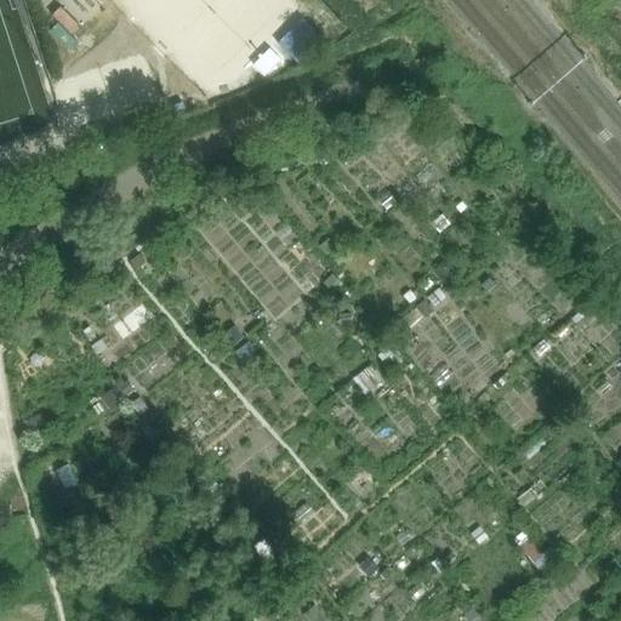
[(301,0),(123,0),(217,90),(303,1),(301,0)]
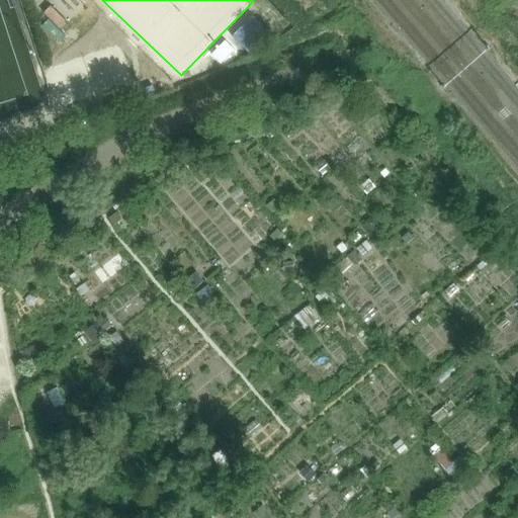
[(272,130),(266,136),(269,140),(276,135),(272,130)]
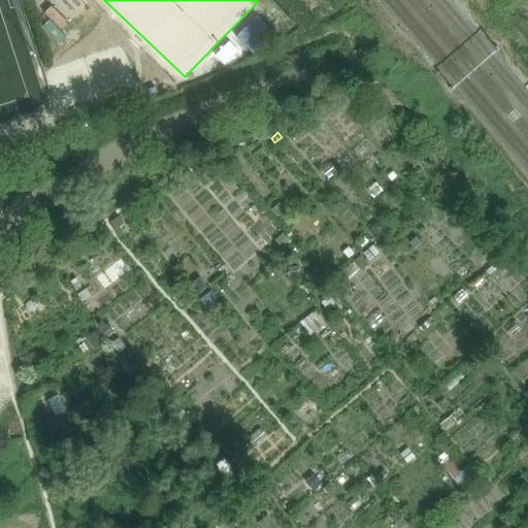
[(211,168),(203,174),(206,180),(216,173),(211,168)]
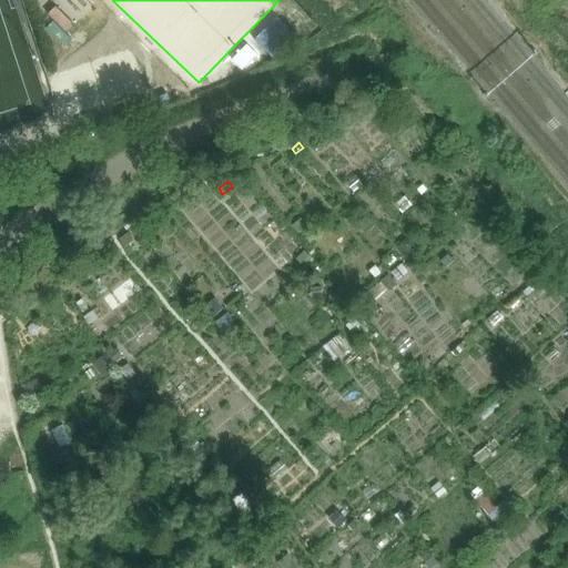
[(201,182),(190,191),(194,196),(205,186),(201,182)]
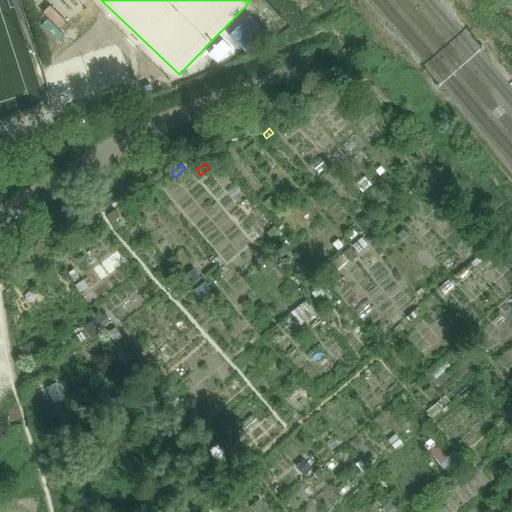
[(365,177),(355,184),(362,193),(371,185),(365,177)]
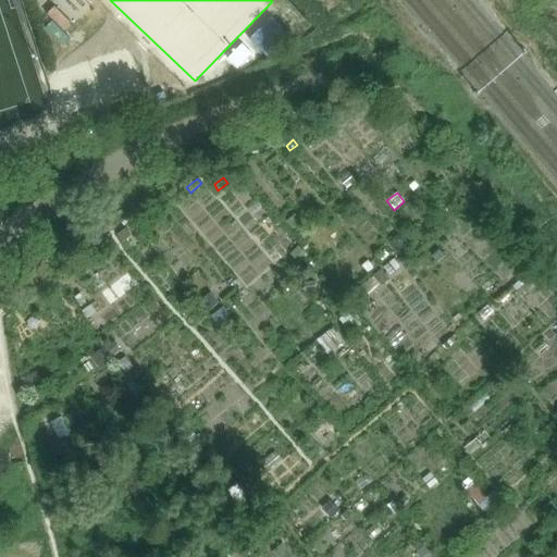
[(491,214),(484,207),(479,212),(485,219),(491,214)]
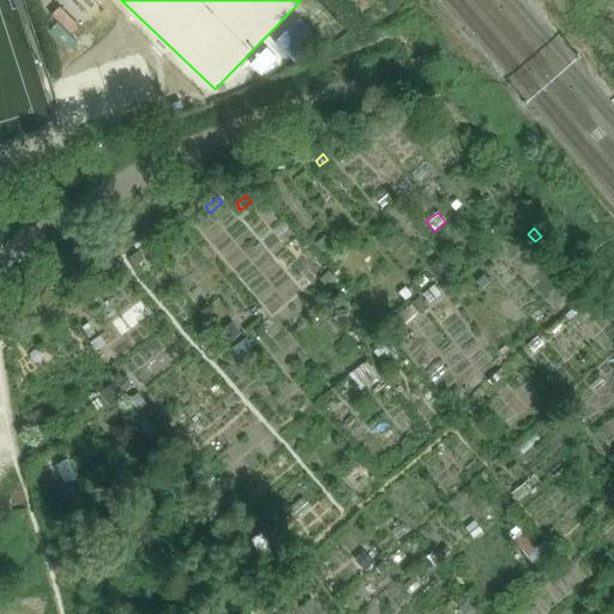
[(318,242),(324,251),(332,245),(325,238),(318,242)]
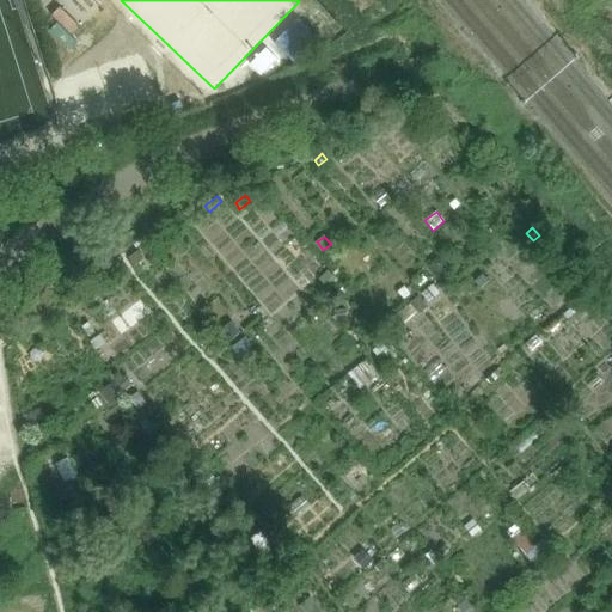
[(138,251),(129,258),(134,267),(144,259),(138,251)]
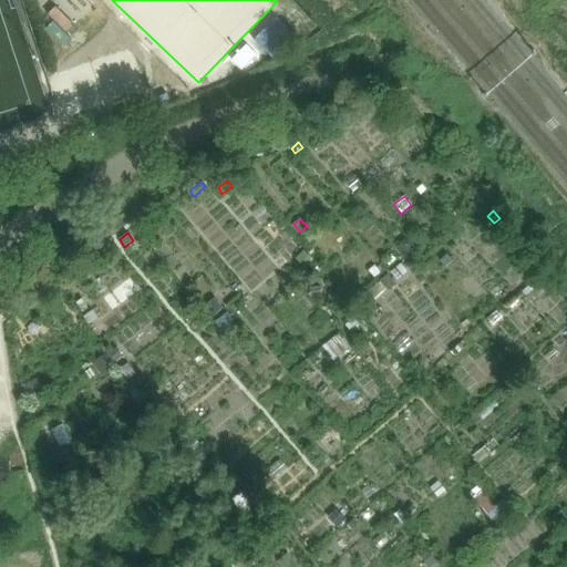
[(406,236),(398,245),(406,254),(415,246),(406,236)]
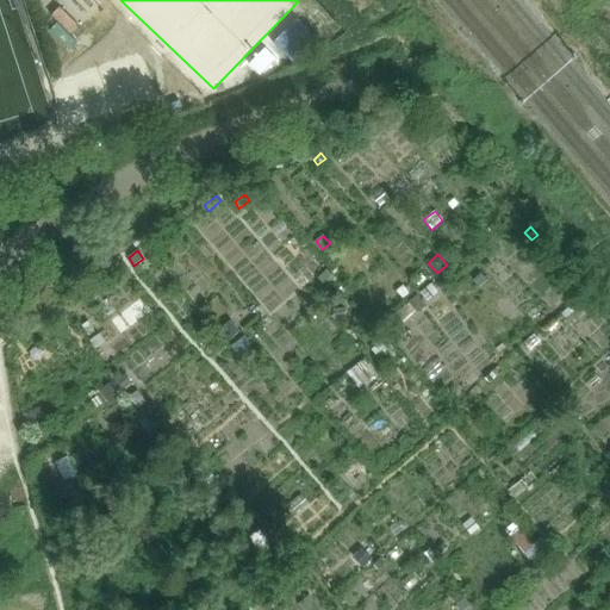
[(331,267),(325,273),(334,281),(340,275),(331,267)]
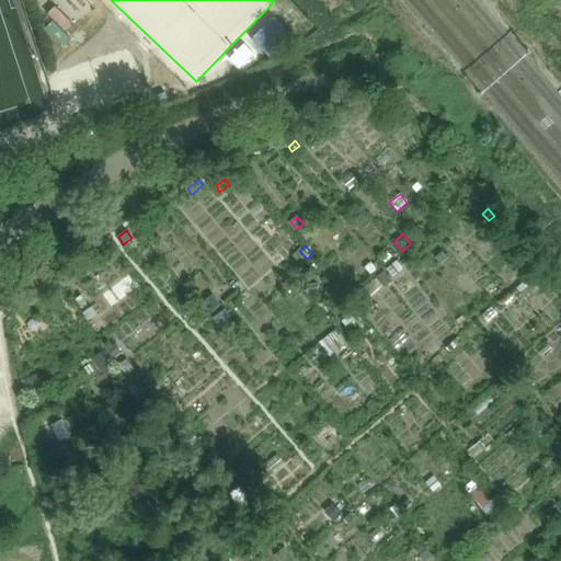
[(388,252),(380,258),(385,263),(392,256),(388,252)]
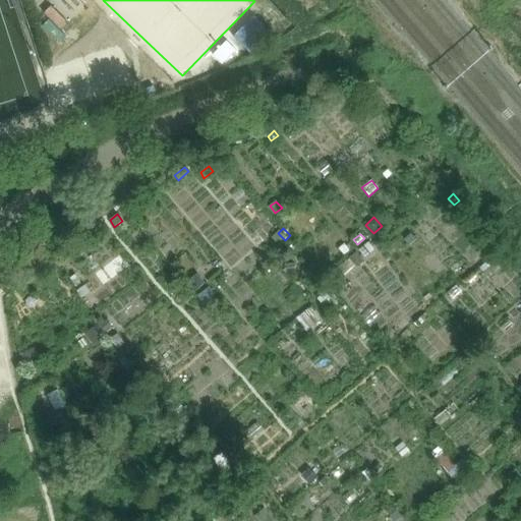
[(368,242),(358,250),(365,257),(374,250),(368,242)]
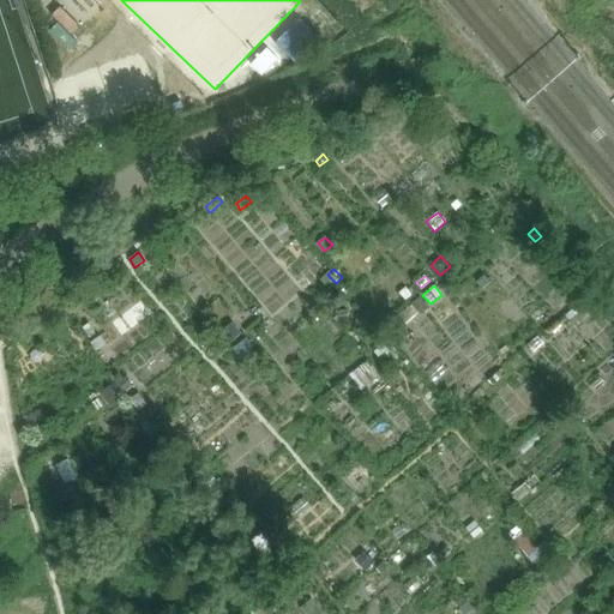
[(405,288),(399,293),(405,301),(411,295),(405,288)]
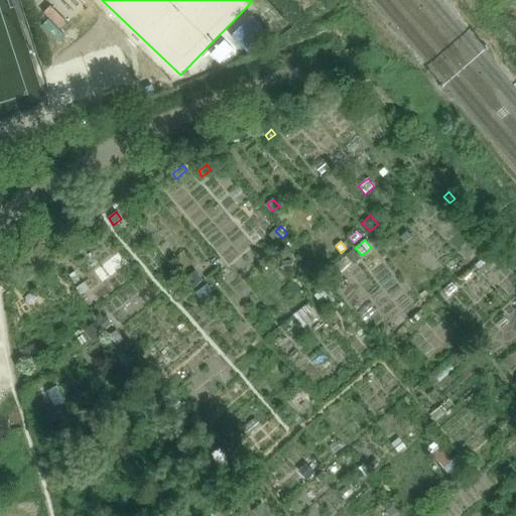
[(353,250),(346,255),(353,264),(360,259),(353,250)]
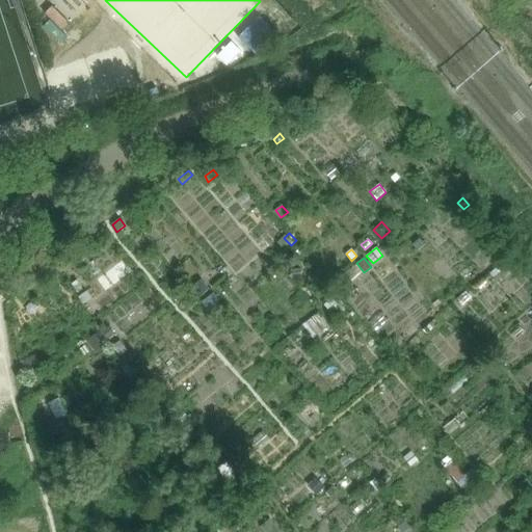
[(201,280),(191,287),(200,296),(209,289),(201,280)]
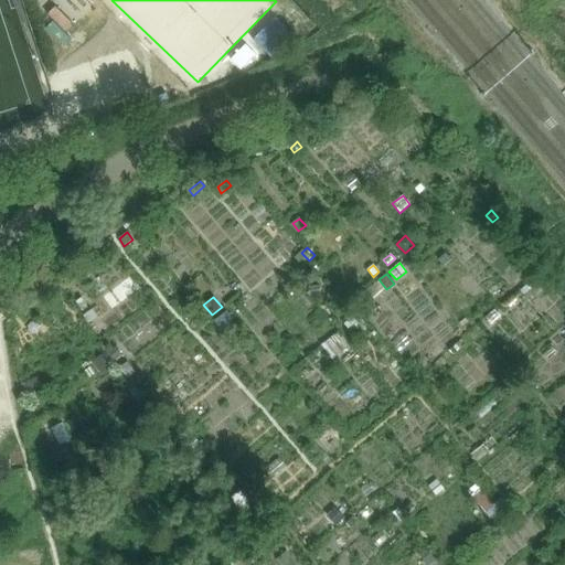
[(81,298),(76,301),(82,310),(87,307),(81,298)]
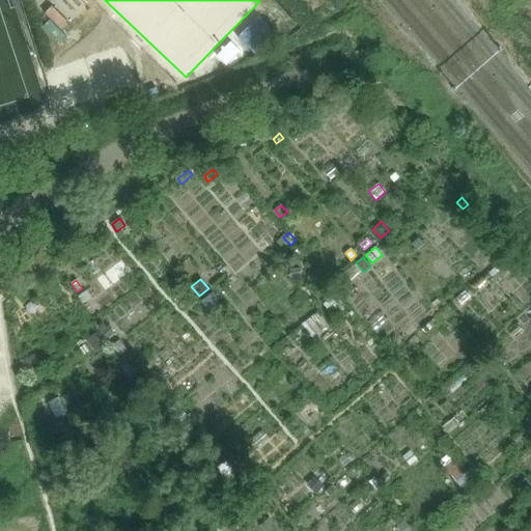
[(86,290),(78,297),(83,304),(91,298),(86,290)]
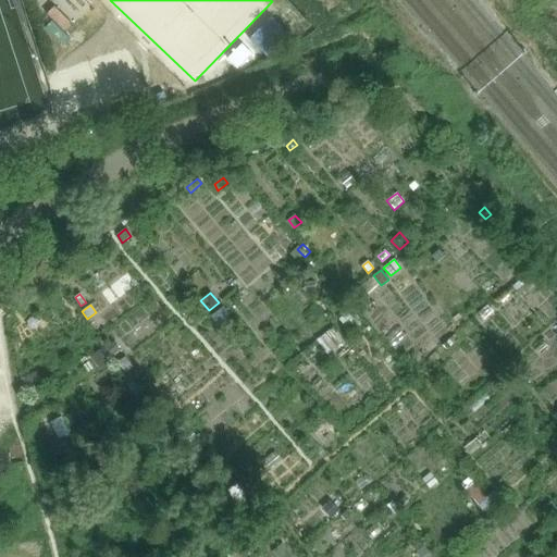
[(343,316),(339,320),(343,324),(356,313),(348,306),(341,312),(343,316)]
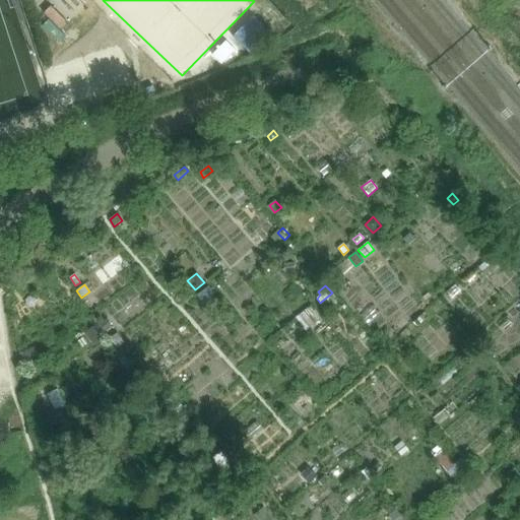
[(208,286),(197,296),(203,304),(214,295),(208,286)]
